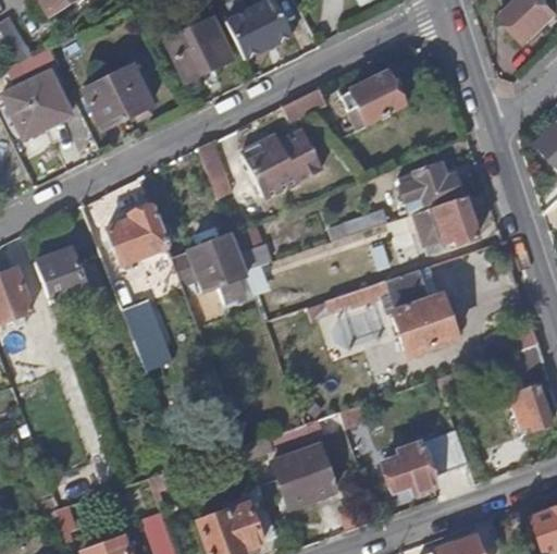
[(38,0),(47,14),(70,0),(38,0)]
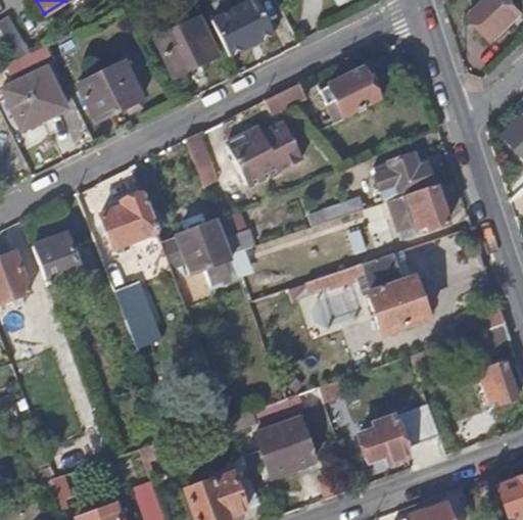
[(272,34),(254,0),(249,0),(212,19),(230,54),(272,34)]
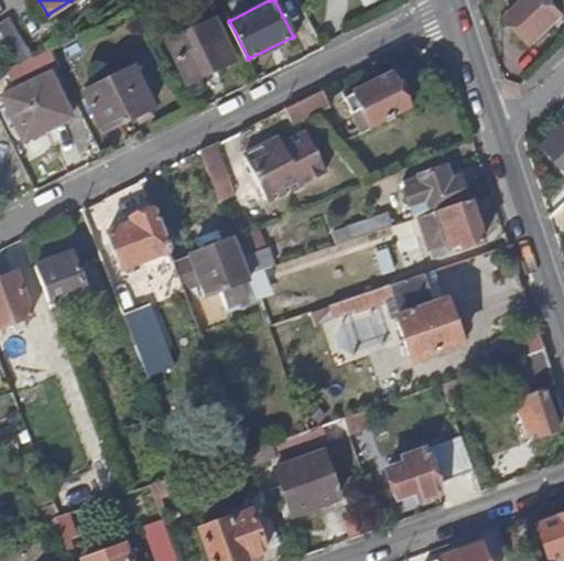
[(532,42),(563,11),(563,9),(554,0),(525,0),(509,17),(532,42)]
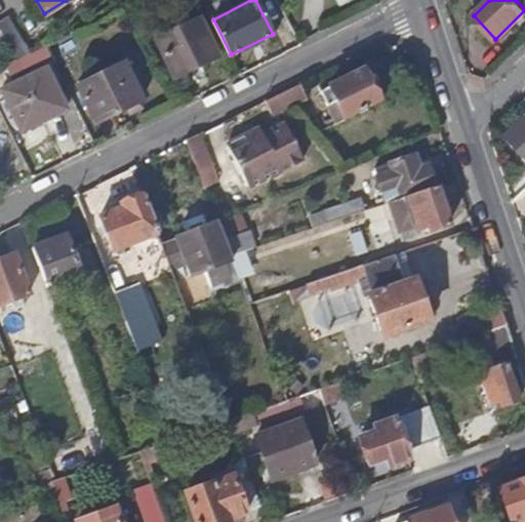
[(33,49),(11,13),(0,21),(0,25),(4,33),(18,57),(33,49)]
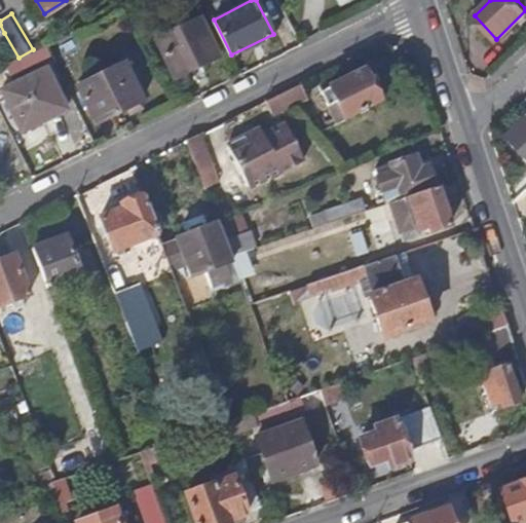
[(218,55),(199,15),(168,31),(155,38),(174,77),(218,55)]
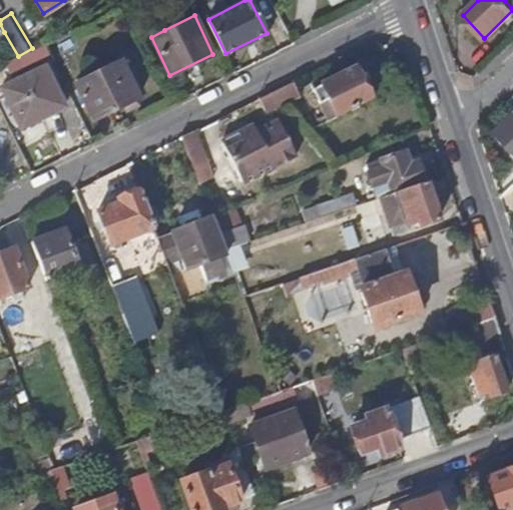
[(164,30),(160,21),(146,28),(151,37),(164,30)]
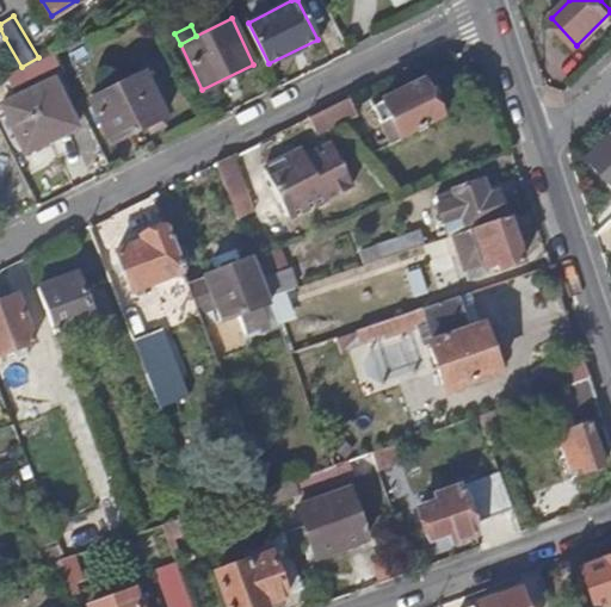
[(91,55),(81,36),(53,50),(63,70),(91,55)]
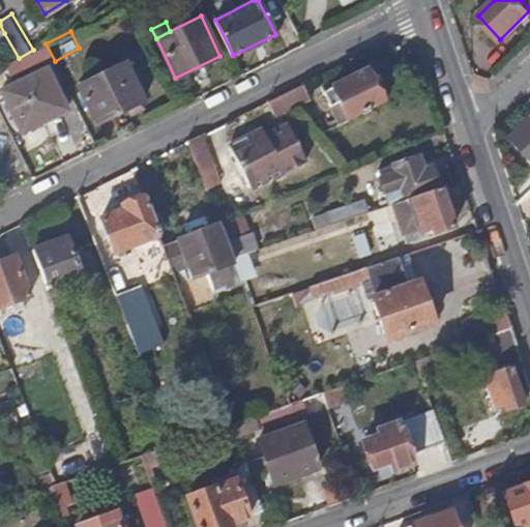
[(142,100),(123,62),(78,85),(96,123),(142,100)]
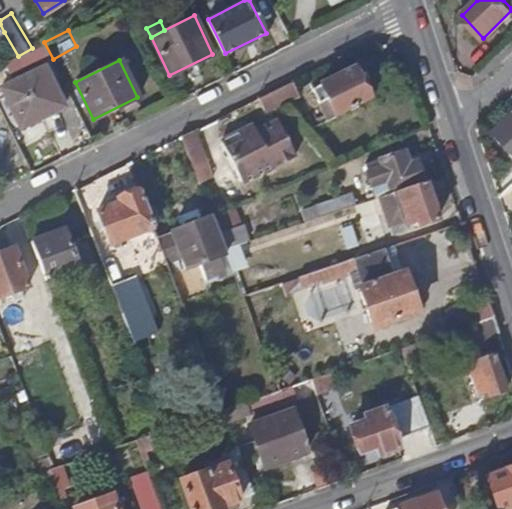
[(360,79),(355,66),(350,68),(354,82),(360,79)]
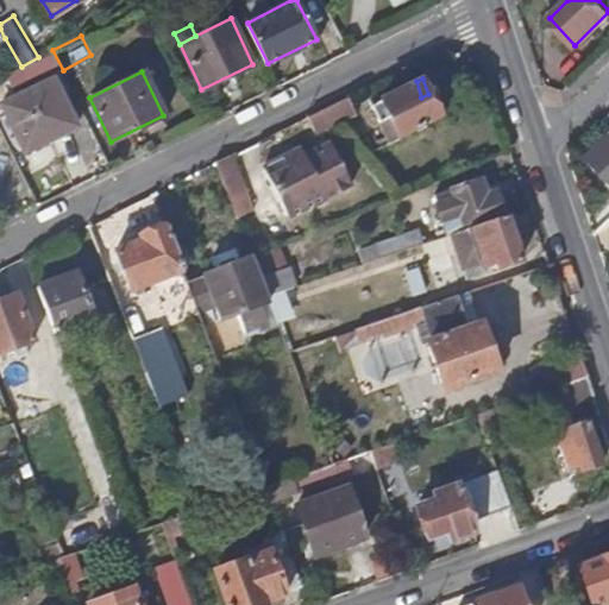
[(82,139),(52,80),(2,104),(11,124),(29,162),(31,164),(82,139)]
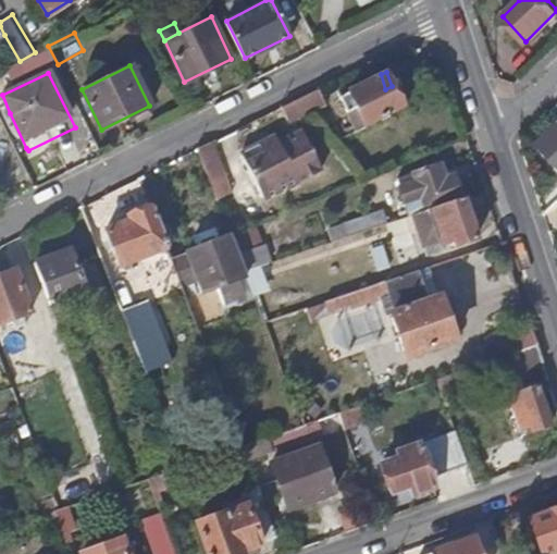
[(401,109),(392,86),(385,89),(381,74),(338,95),(356,131),(401,109)]
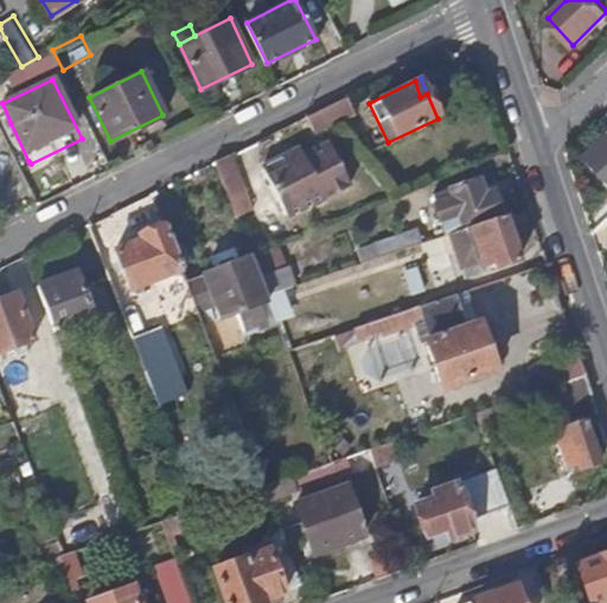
[(332,122),(353,110),(346,94),(307,114),(314,130),(332,122)]
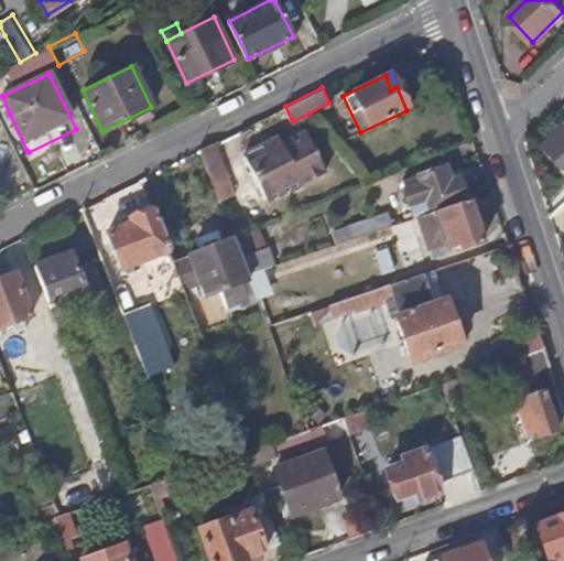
[(26,150),(10,115),(3,118),(20,152),(26,150)]
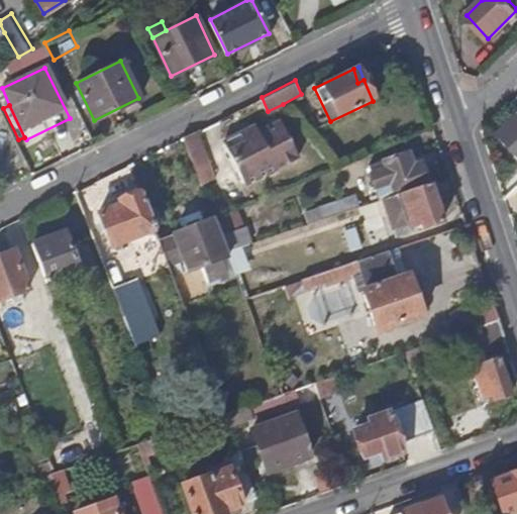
[(516,115),(501,130),(516,145),(516,115)]
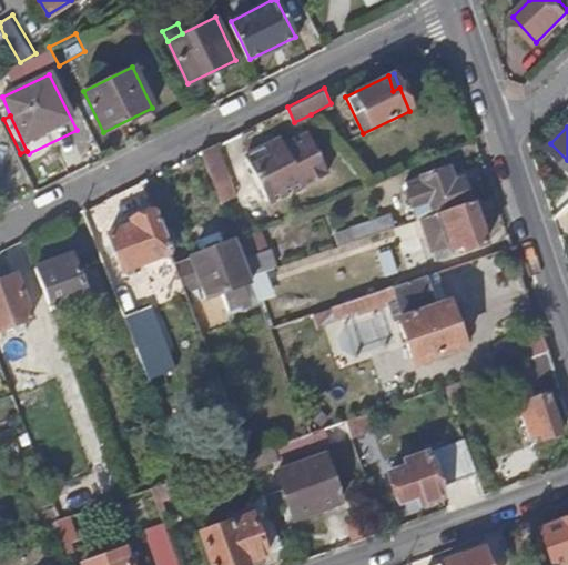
[(327,169),(307,128),(285,140),(281,132),(246,150),(270,197),(327,169)]
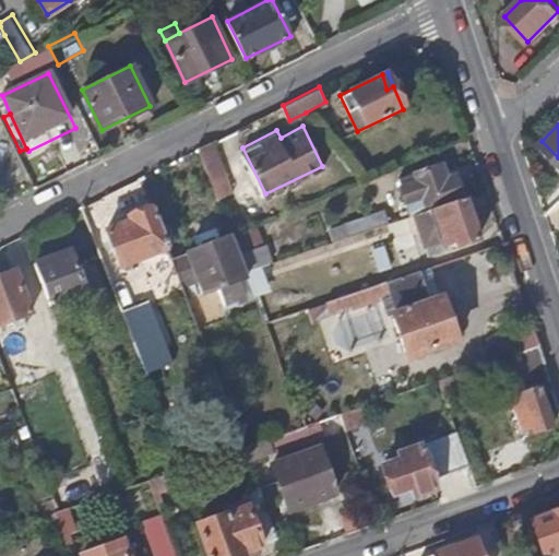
[(230,192),(212,140),(198,148),(217,198),(230,192)]
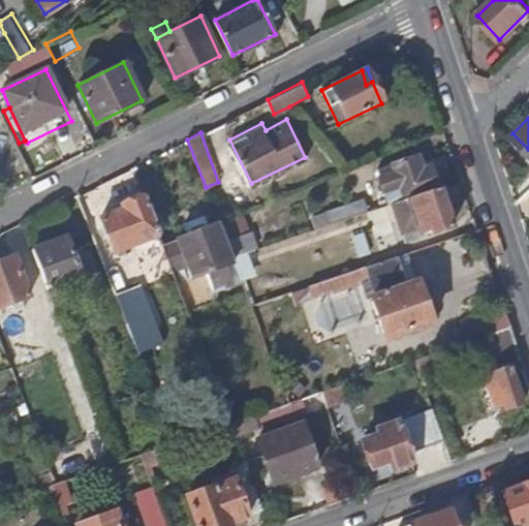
[(439,187),(431,164),(421,167),(416,154),(391,162),(391,163),(395,172),(381,176),(379,177),(385,196),(379,199),(381,207),(392,203),(439,187)]
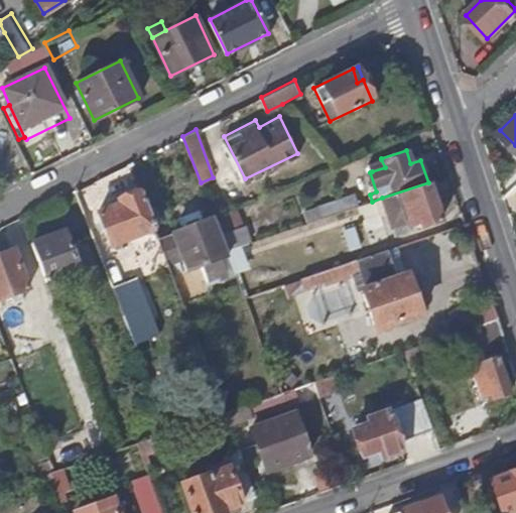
[(385,167),(381,159),(369,163),(372,171),(385,167)]
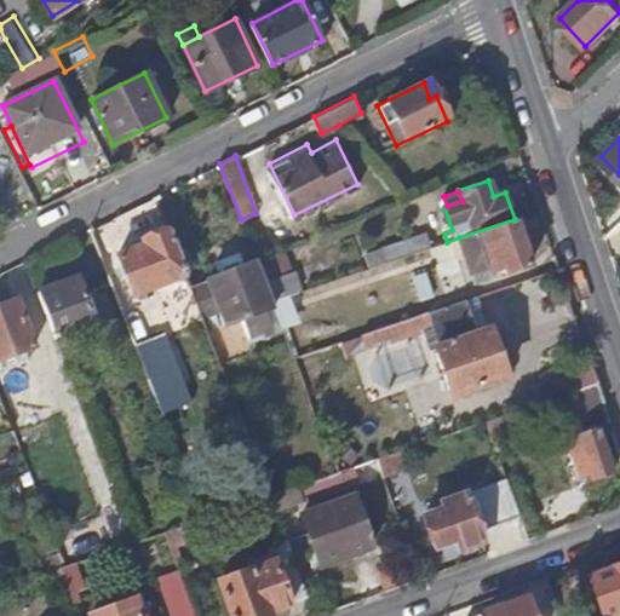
[(530,263),(515,219),(459,237),(471,271),(503,262),(507,271),(530,263)]
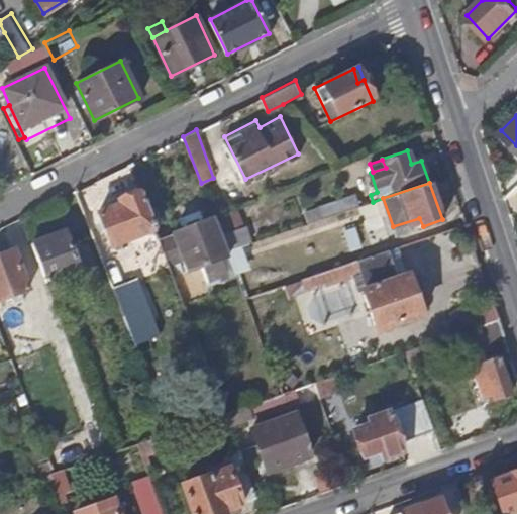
[(153,226),(138,188),(116,196),(118,201),(95,209),(109,242),(153,226)]
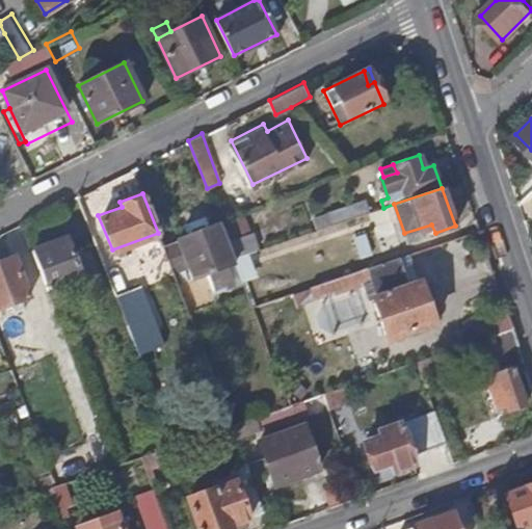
[(316,231),(371,212),(367,201),(312,219),(316,231)]
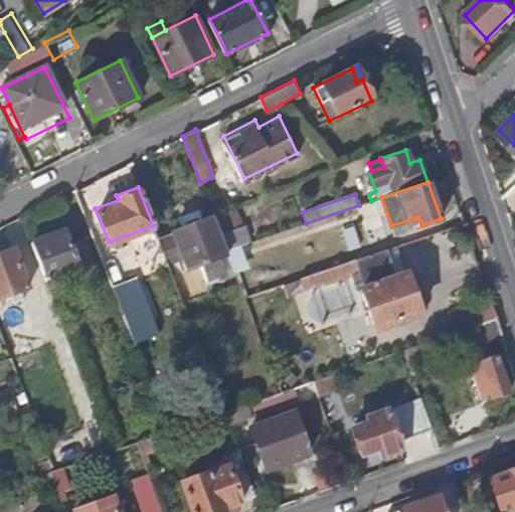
[(246,243),(233,207),(213,216),(225,250),(246,243)]
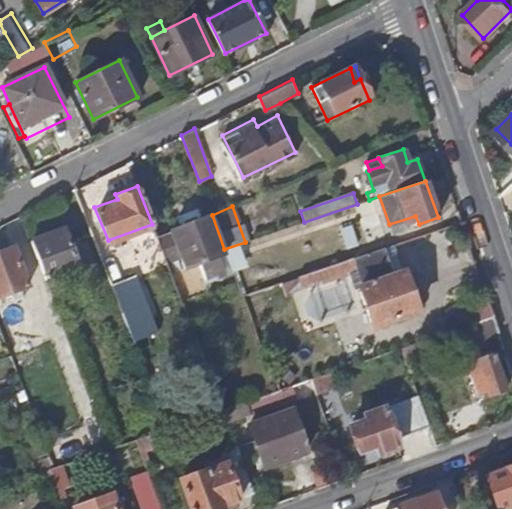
[(224,249),(212,215),(211,215),(170,230),(180,256),(184,266),(197,261),(203,277),(214,273),(223,269),(217,253),(225,251),(224,249)]
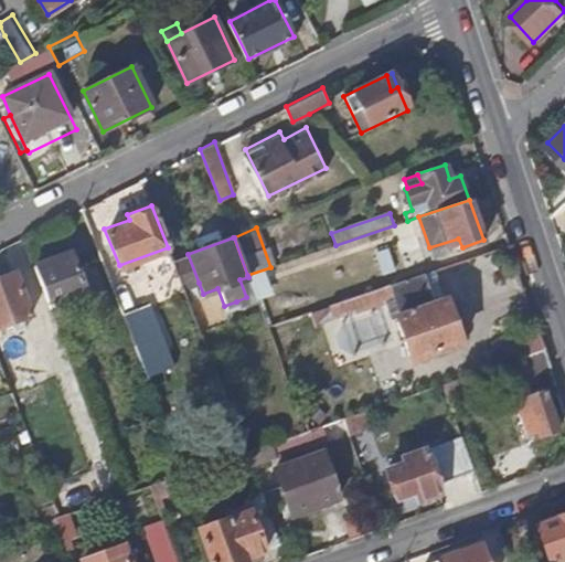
[(433,257),(462,247),(458,239),(429,247),(433,257)]
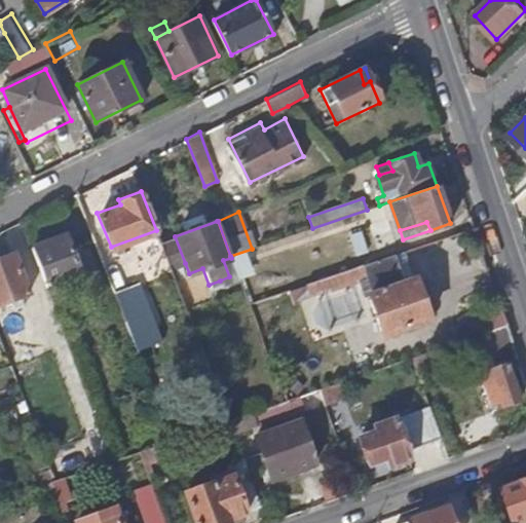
[(357,254),(370,251),(365,228),(351,231),(357,254)]
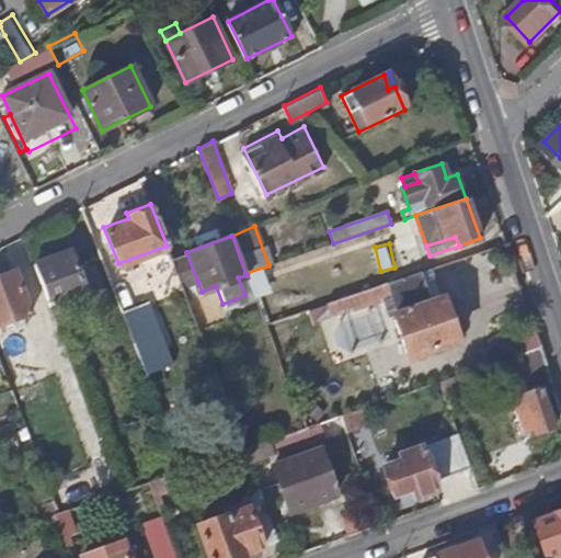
[(87,293),(75,262),(69,248),(32,261),(48,307),(87,293)]
